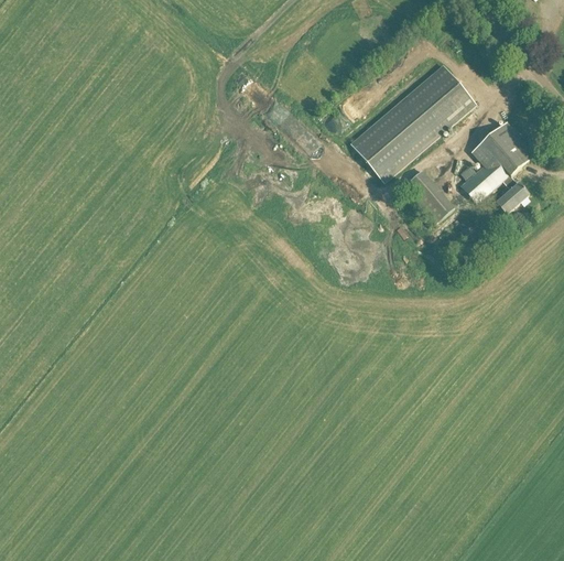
[(351,144),(384,183),(477,106),(444,66),(351,144)]
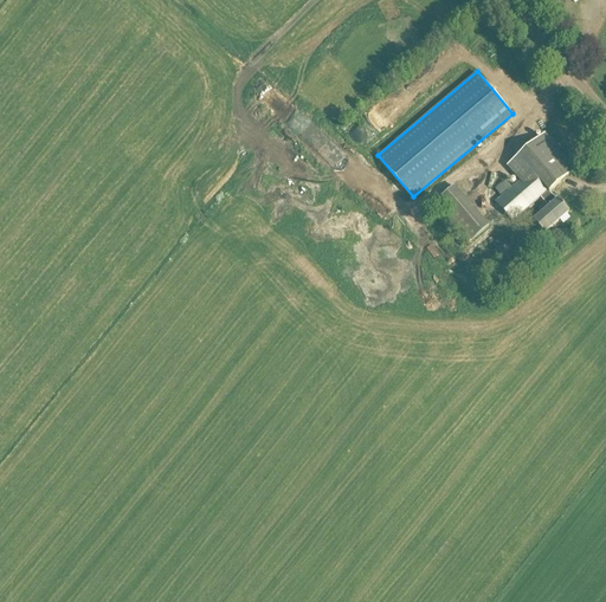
[(398,92),(355,127),(365,138),(407,104),(398,92)]
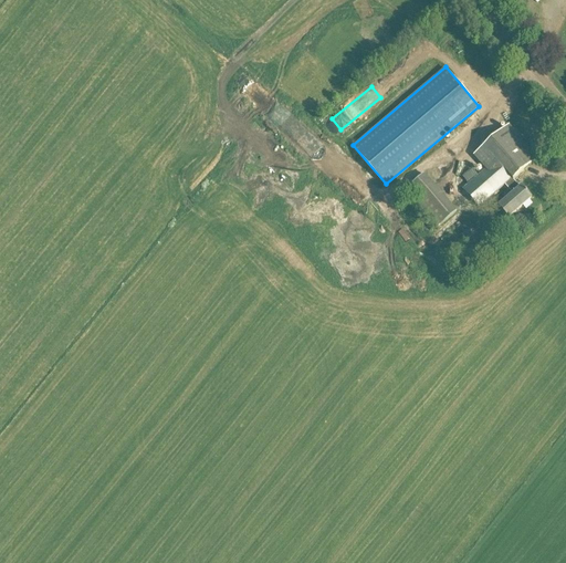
[(462,188),(479,207),(505,184),(513,193),(499,205),(509,217),(532,196),(522,184),(520,186),(513,178),(538,157),(509,123),(474,154),(485,168),(462,188)]
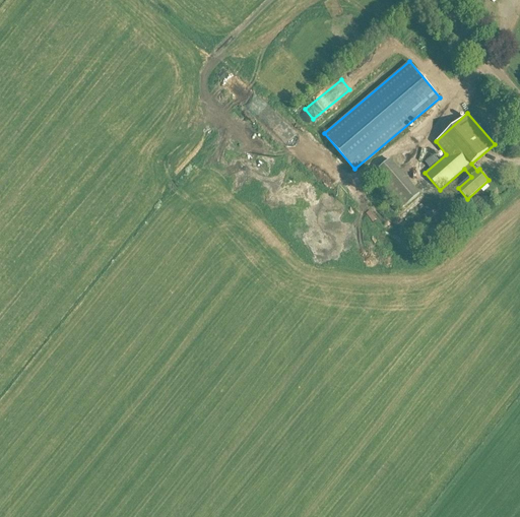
[(437,158),(432,153),(424,160),(429,167),(437,158)]
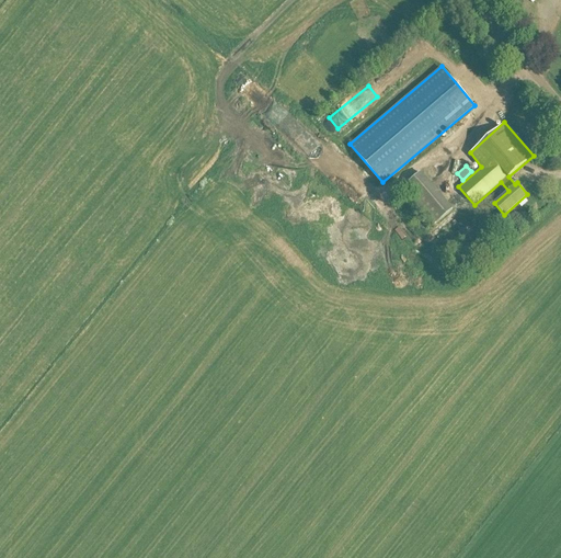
[(449,207),(420,168),(402,182),(432,220),(449,207)]
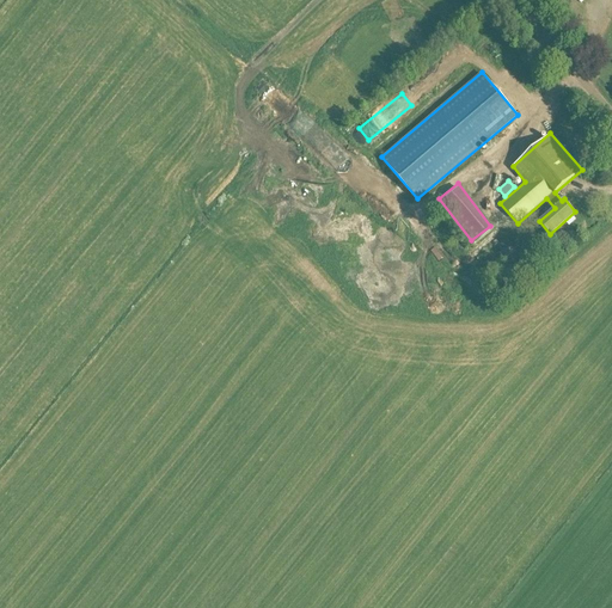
[(513,249),(508,243),(499,251),(503,257),(513,249)]
